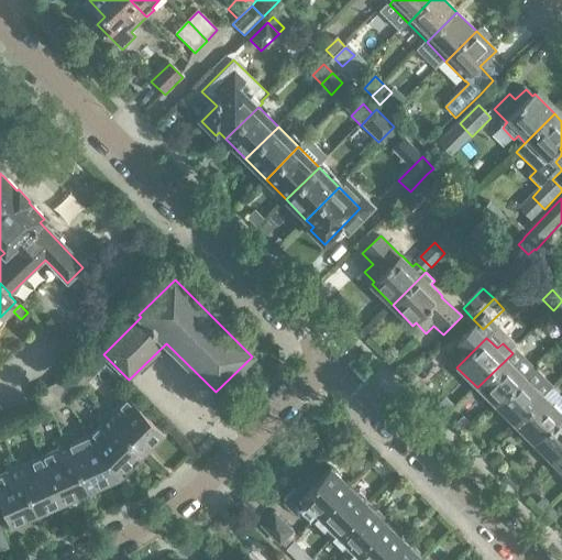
[(496,407),(536,368),(517,349),(513,353),(477,387),(496,407)]
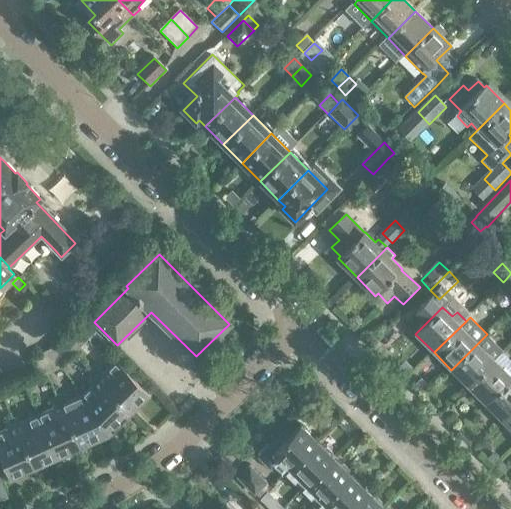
[(64,336),(78,351),(96,333),(82,319),(64,336)]
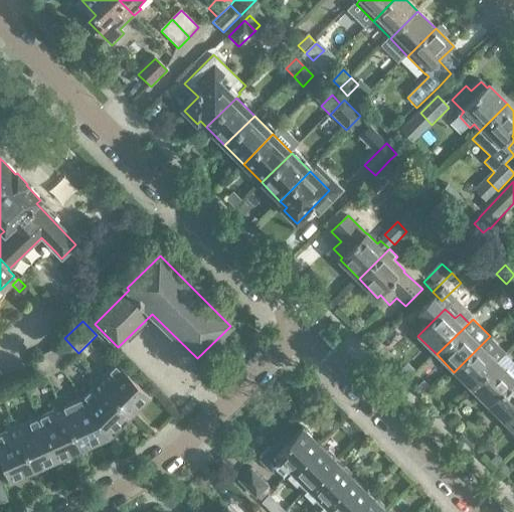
[(490,336),(454,372),(472,389),(499,363),(508,354),(490,336)]
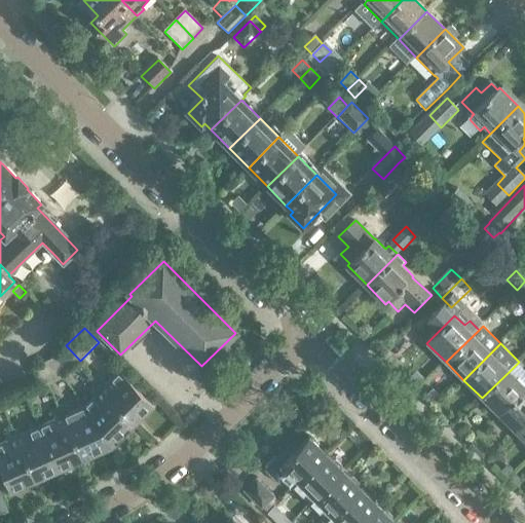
[(51,361),(64,378),(80,361),(66,345),(51,361)]
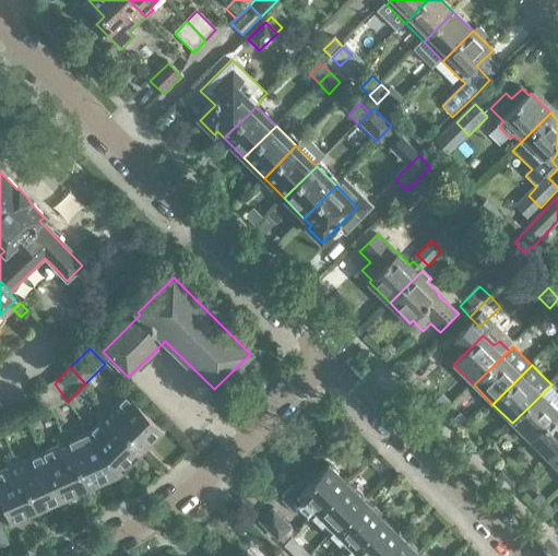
[(44,413),(68,402),(55,383),(34,392),(44,413)]
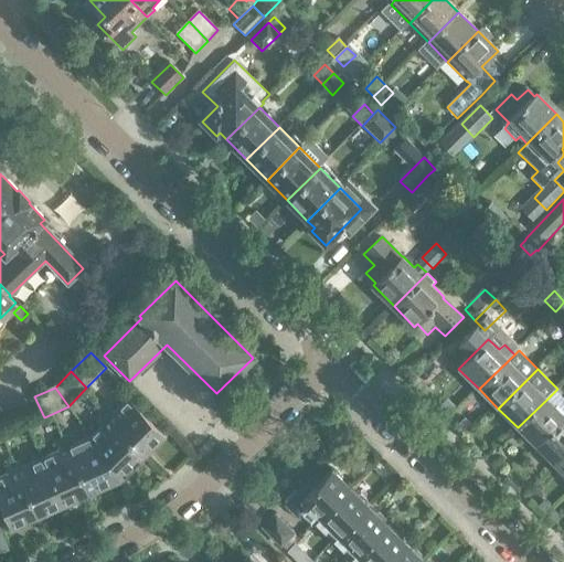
[(563,414),(547,399),(518,427),(538,447),(563,421),(563,414)]
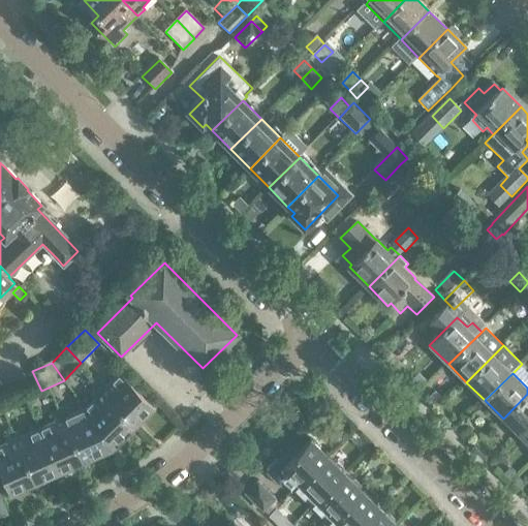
[(153,408),(119,374),(106,385),(102,381),(96,389),(133,428),(143,420),(146,420),(150,414),(150,412),(153,408)]
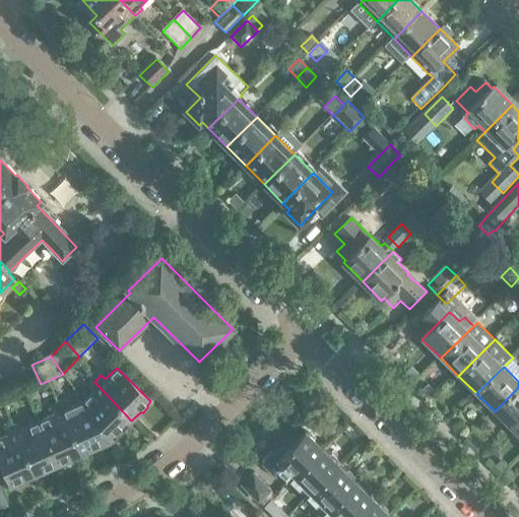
[(91,392),(82,402),(111,442),(116,436),(119,436),(124,431),(123,430),(131,421),(94,382),(87,388),(91,392)]
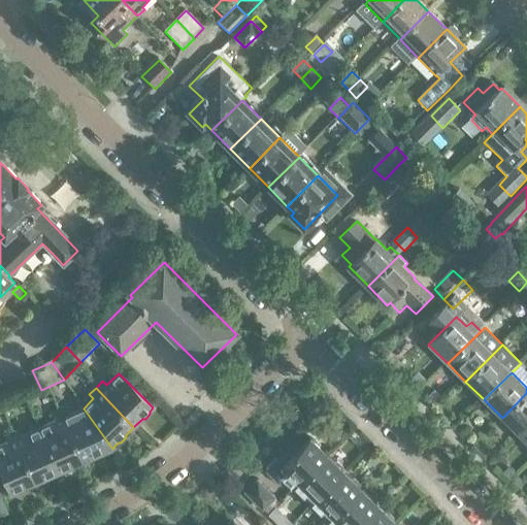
[(526,393),(502,418),(520,436),(526,429),(526,393)]
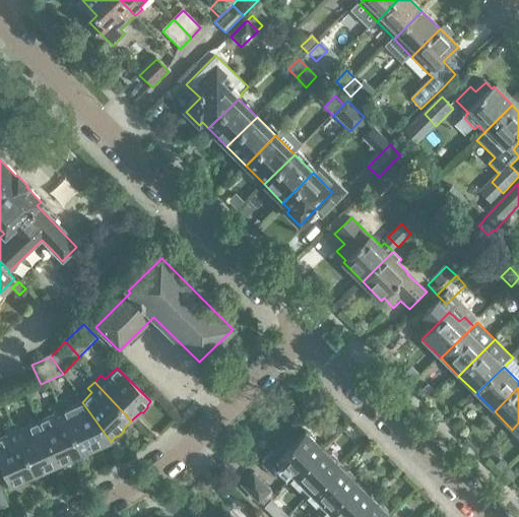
[(0,398),(4,407),(12,404),(7,393),(0,395),(0,398)]
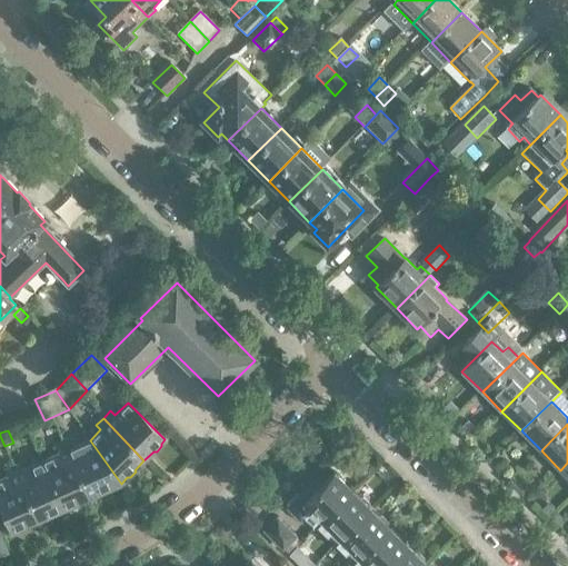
[(121,484),(90,440),(77,446),(75,440),(65,445),(88,498),(99,494),(102,494),(110,490),(111,488),(121,484)]
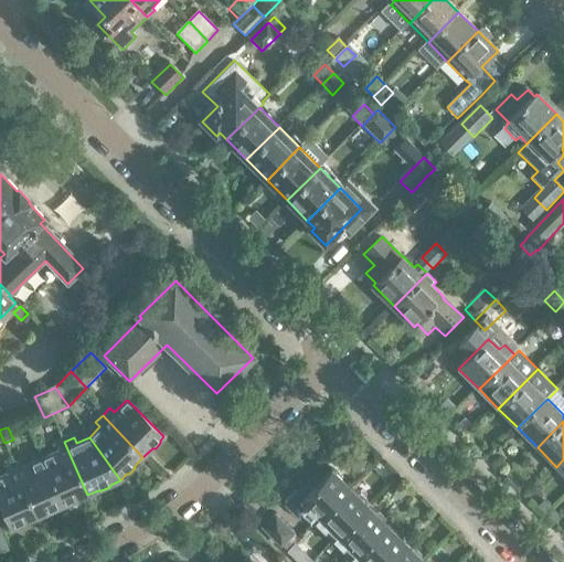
[(87,495),(64,442),(55,445),(57,452),(42,458),(62,507),(65,505),(68,506),(75,502),(77,499),(87,495)]
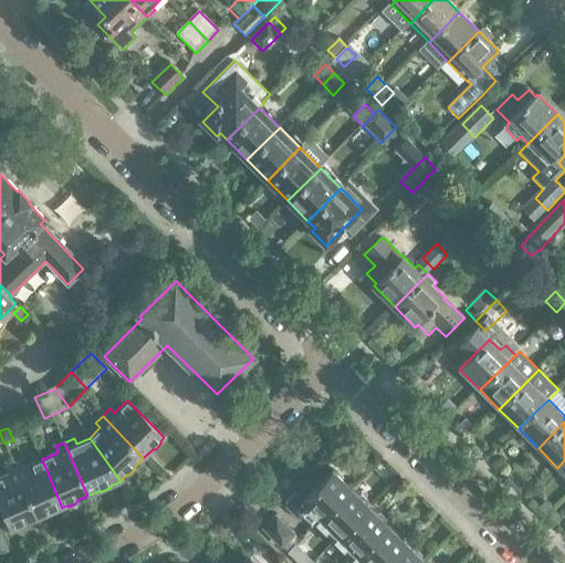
[(23,461),(13,465),(37,519),(48,513),(51,514),(59,511),(59,509),(62,508),(42,459),(25,466),(23,461)]
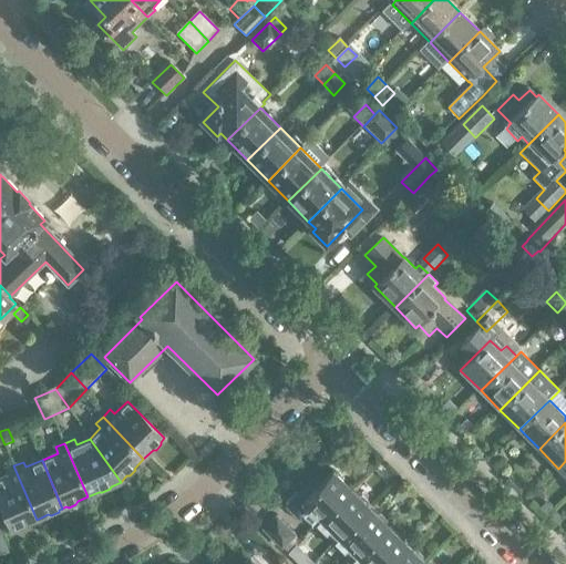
[(7,475),(0,478),(0,503),(12,531),(16,529),(18,530),(26,526),(26,524),(37,520),(13,465),(4,470),(7,475)]
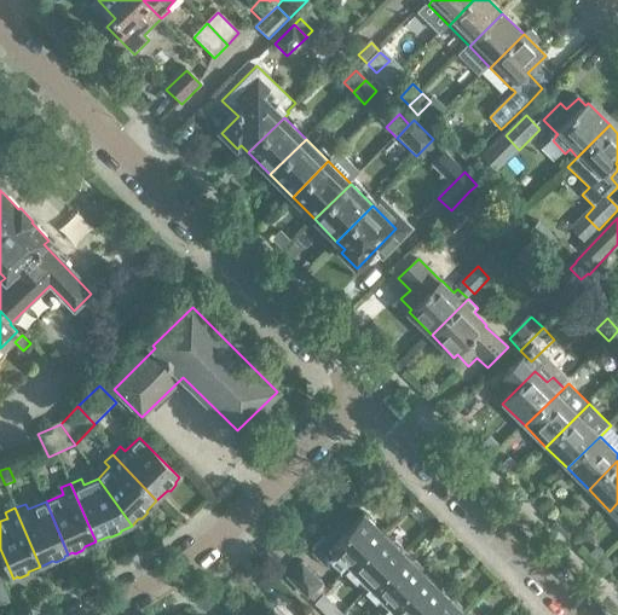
[(335,562),(346,573),(383,537),(364,516),(347,533),(342,527),(325,543),(323,540),(315,549),(317,551),(312,556),(327,570),(335,562)]
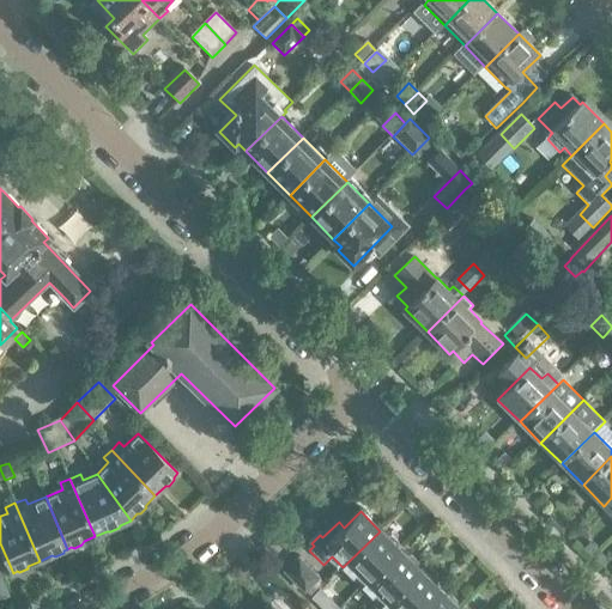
[(363,586),(399,550),(380,531),(343,567),(363,586)]
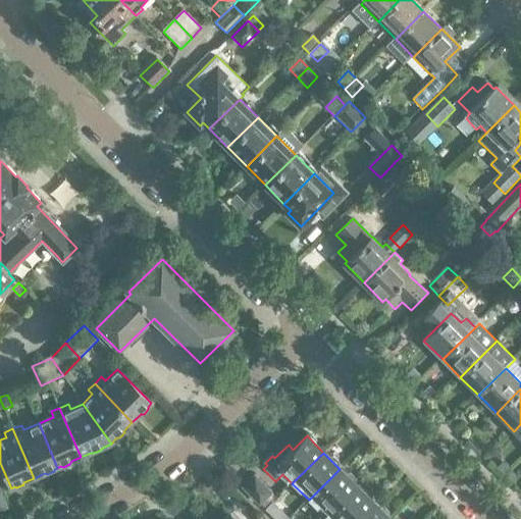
[(325,516),(356,485),(340,469),(309,500),(325,516)]
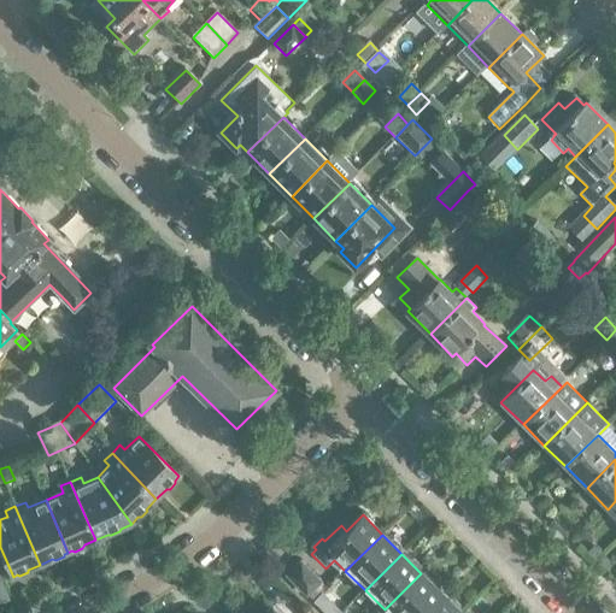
[(308,599),(323,584),(301,561),(286,577),(308,599)]
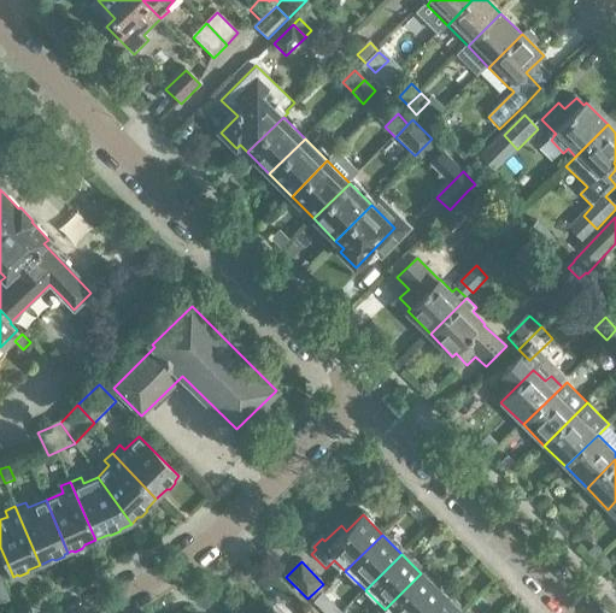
[(422,612),(441,594),(421,573),(385,609),(387,612),(422,612)]
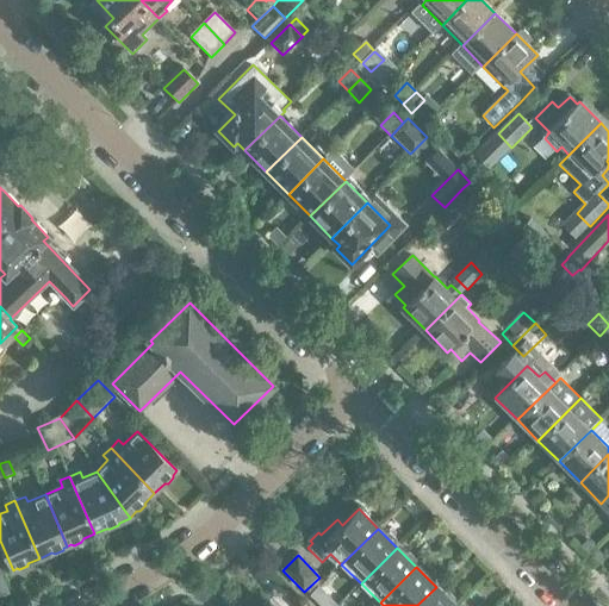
[(436,587),(417,605),(454,605),(436,587)]
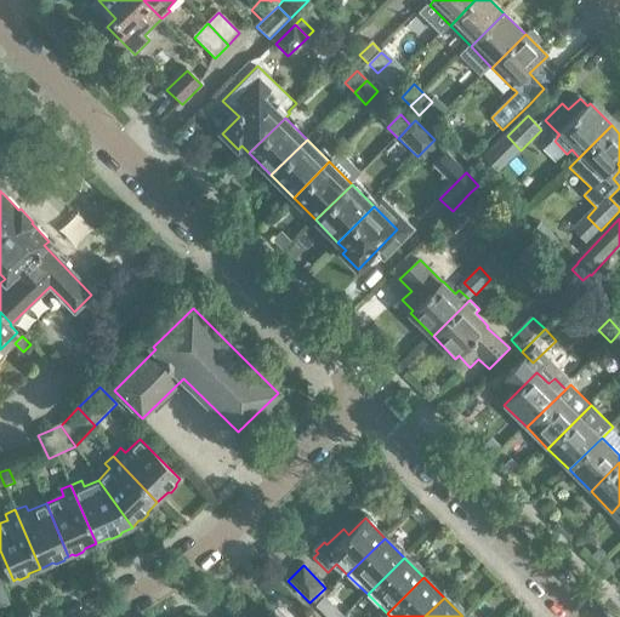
[(343,616),(334,606),(324,616),(343,616)]
